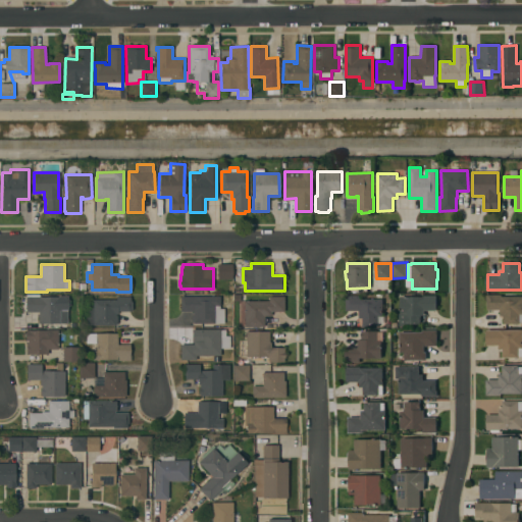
[(231,264),(231,278),(217,278),(217,264),(231,264)]
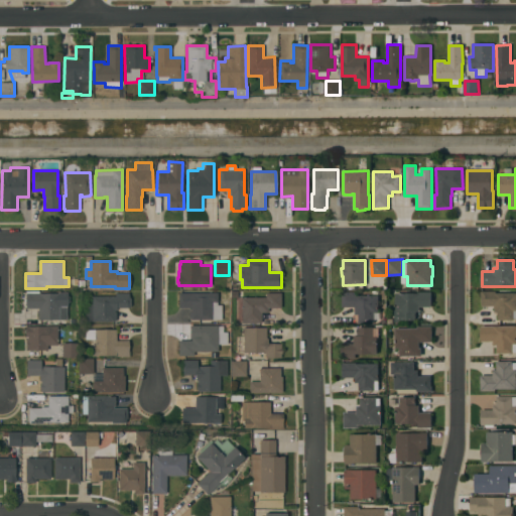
[(418,293),(418,291),(431,292),(431,306),(419,306),(419,312),(415,312),(415,319),(402,319),(402,323),(395,323),(395,310),(396,310),(396,293),(418,293)]
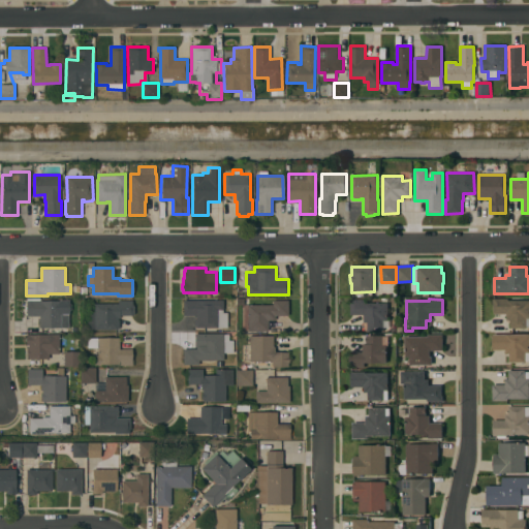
[(508,299),(508,301),(528,301),(528,327),(527,327),(527,329),(510,329),(510,320),(506,320),(506,314),(494,314),(494,304),(493,304),(493,299),(508,299)]
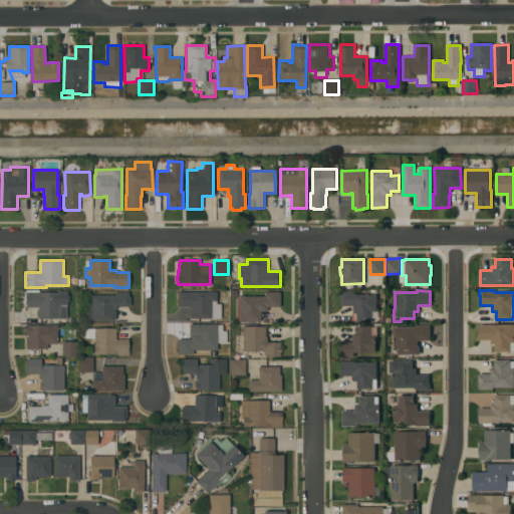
[(57,292),(57,291),(67,291),(67,305),(66,305),(66,318),(38,318),(38,306),(25,306),(25,292),(57,292)]
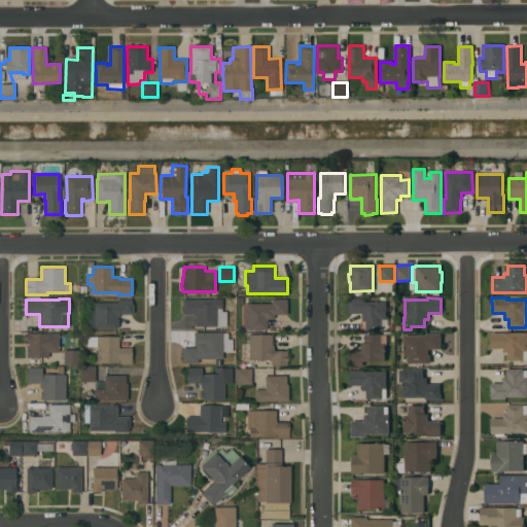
[(117,303),(117,299),(132,299),(132,302),(132,304),(134,304),(134,312),(132,312),(132,314),(118,314),(118,326),(117,326),(117,327),(88,328),(88,303),(117,303)]
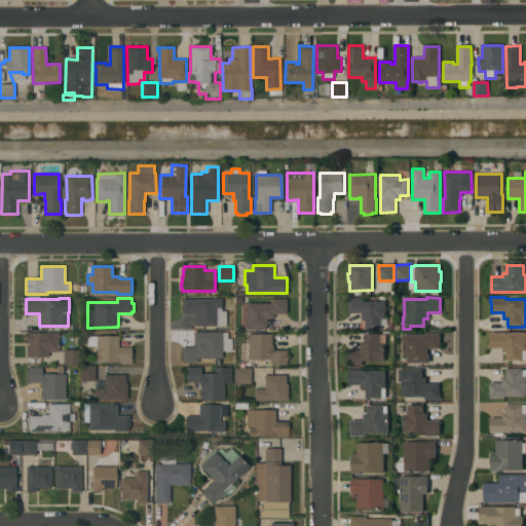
[(222,298),(222,310),(226,310),(226,326),(195,326),(195,324),(193,324),(193,316),(195,316),(195,313),(182,313),(182,298),(222,298)]
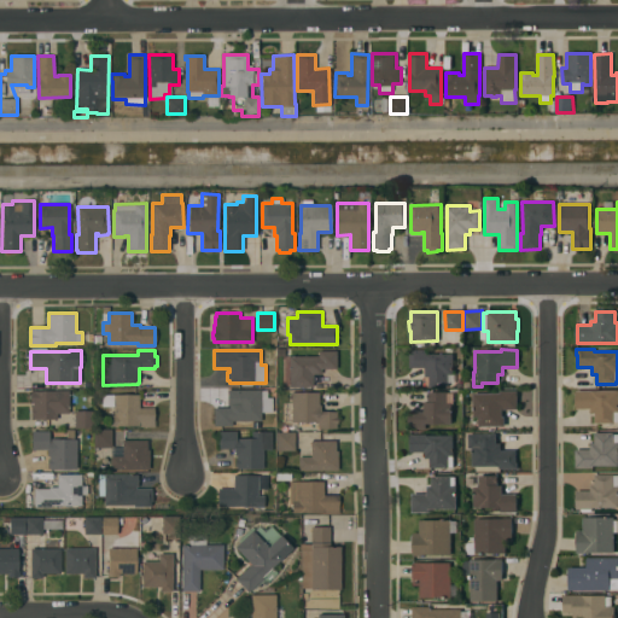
[(319,355),(319,350),(337,350),(337,368),(321,368),(321,374),(313,374),(313,386),(290,386),(289,356),(319,355)]
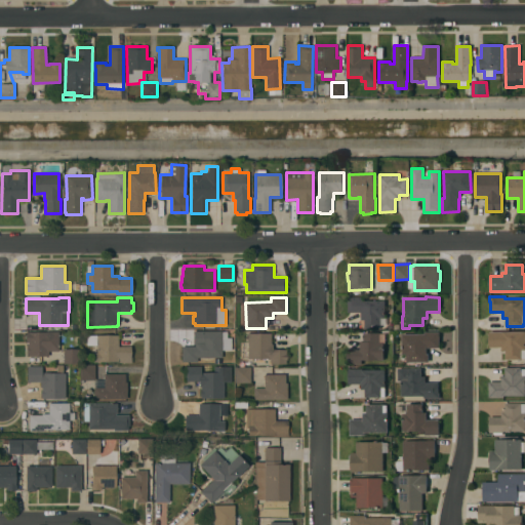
[(363,297),(363,300),(385,301),(385,319),(380,319),(380,328),(365,328),(365,320),(361,320),(361,313),(348,313),(348,303),(347,303),(347,297),(363,297)]
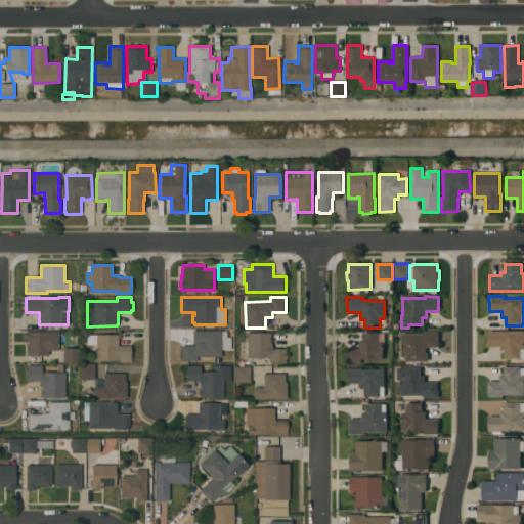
[(58,331),(58,350),(48,350),(48,355),(27,355),(27,345),(27,332),(58,331)]
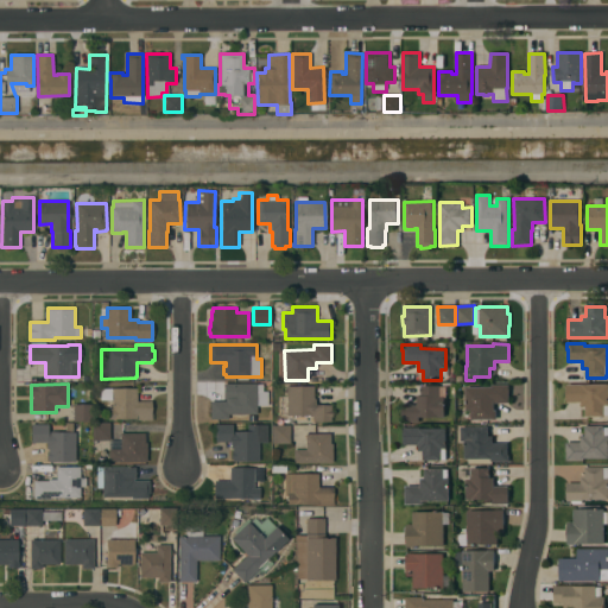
[(263,384),(263,391),(268,391),(268,405),(257,405),(257,415),(228,413),(228,419),(210,419),(210,401),(226,401),(226,399),(223,399),(223,384),(263,384)]
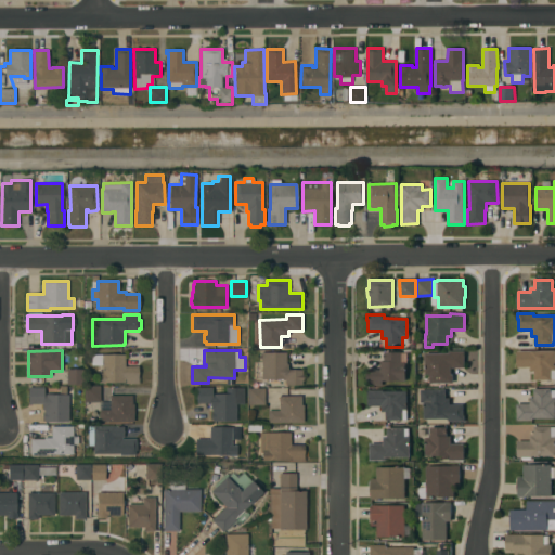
[(448,353),(448,351),(465,351),(465,368),(451,368),(451,375),(453,375),(453,383),(430,384),(430,374),(425,374),(425,353),(448,353)]
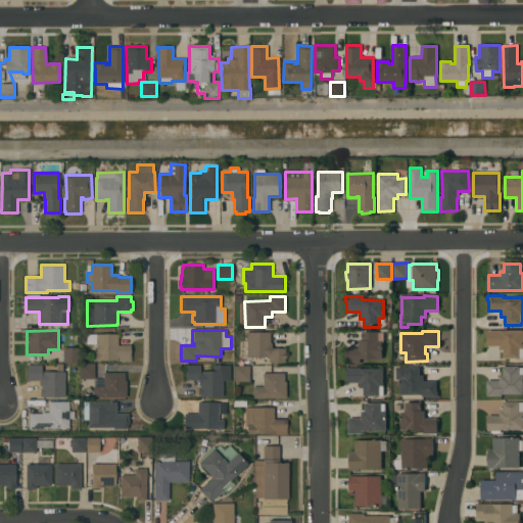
[(522,331),(522,357),(520,357),(520,359),(504,359),(504,350),(501,350),(501,346),(487,346),(487,331),(522,331)]
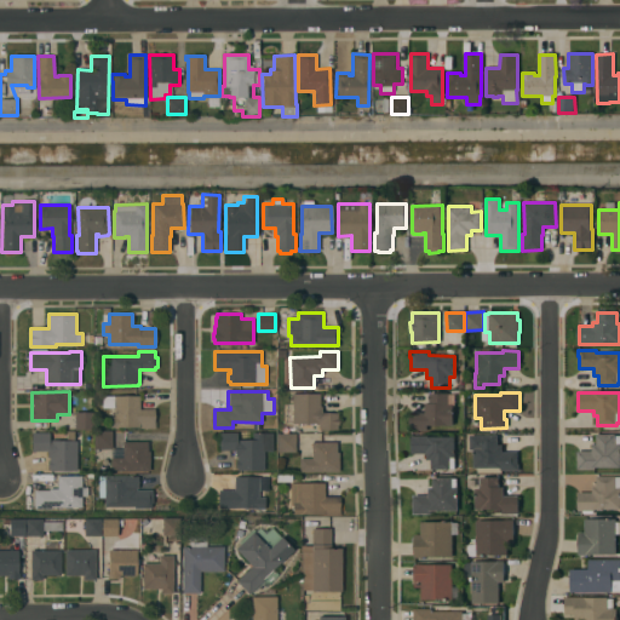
[(320,394),(320,406),(322,406),(322,413),(338,413),(338,430),(320,430),(320,423),(292,424),(292,422),(285,422),(285,403),(292,403),(292,394),(320,394)]
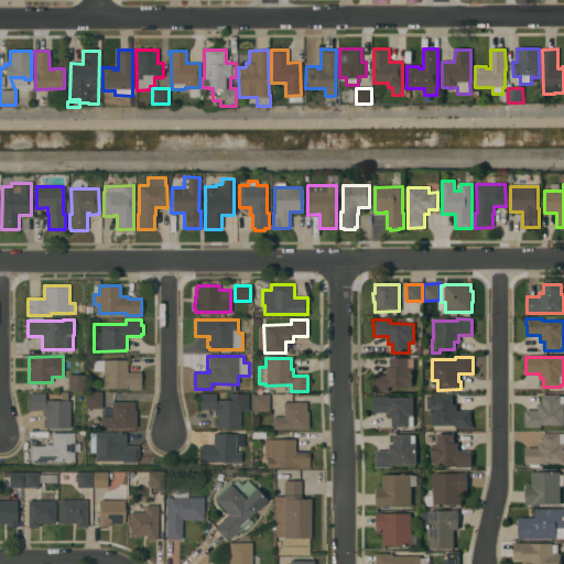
[(387,376),(387,367),(391,367),(391,358),(408,358),(408,368),(412,368),(412,387),(388,387),(389,391),(373,391),(373,376),(387,376)]
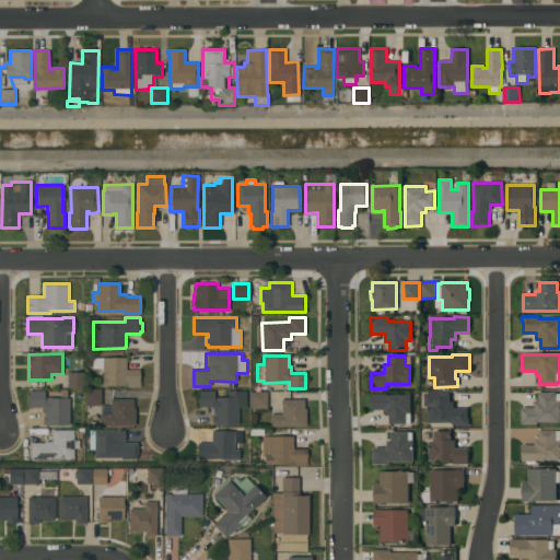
[(126,357),(126,370),(140,370),(140,380),(141,380),(141,387),(125,387),(125,386),(98,386),(98,375),(104,375),(104,368),(93,368),(93,358),(126,357)]
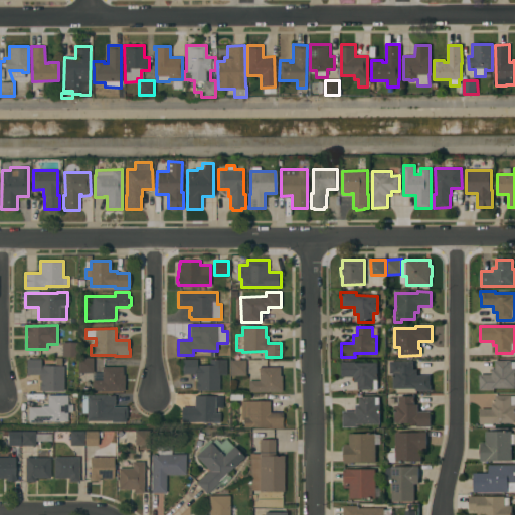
[(76,342),(77,356),(62,356),(62,342),(76,342)]
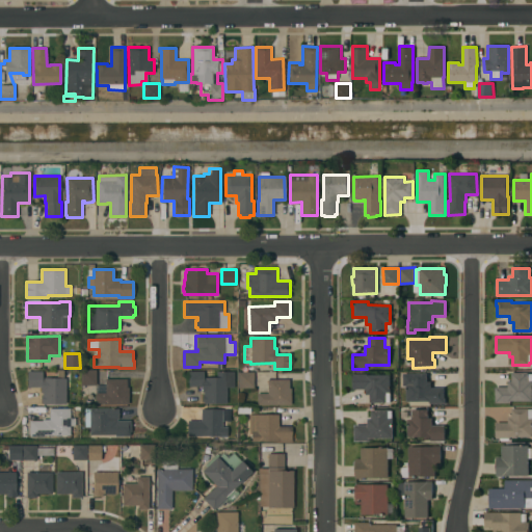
[(97,384),(81,384),(81,369),(97,369),(97,384)]
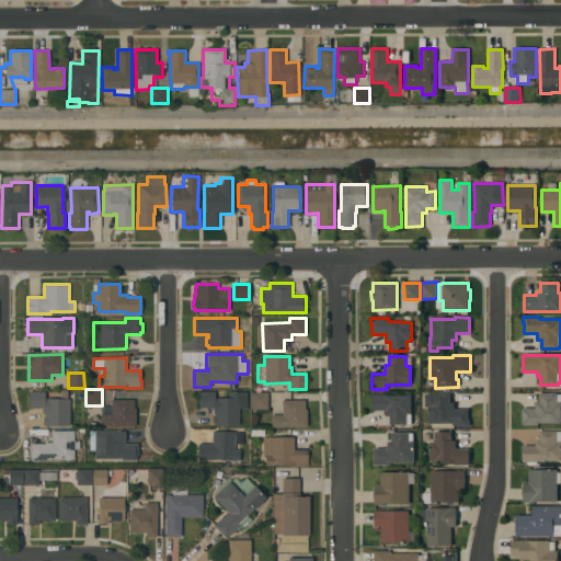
[(70,425),(45,426),(45,414),(43,414),(43,408),(32,408),(32,409),(30,409),(29,390),(32,390),(32,391),(45,391),(45,399),(60,399),(60,390),(67,390),(67,399),(70,399),(70,425)]
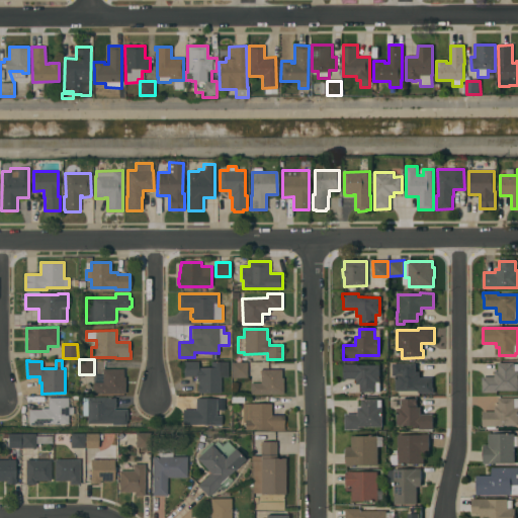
[(123,376),(125,376),(125,393),(93,393),(92,381),(103,381),(103,368),(104,368),(104,360),(123,360),(123,376)]
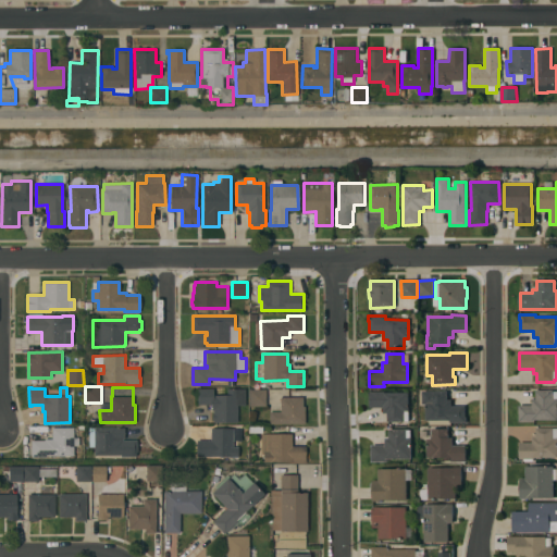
[(245,388),(245,405),(237,405),(238,422),(213,422),(213,410),(211,410),(211,405),(198,405),(197,388),(213,388),(213,395),(226,395),(226,388),(245,388)]
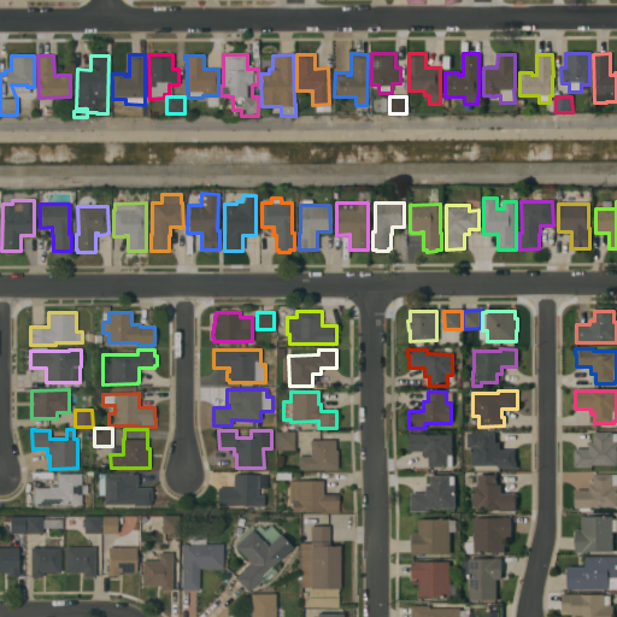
[(294,432),(294,450),(276,450),(276,432),(294,432)]
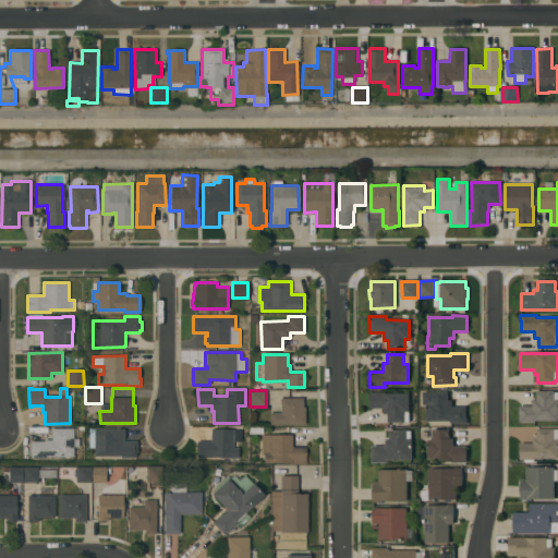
[(448,391),(448,401),(452,400),(452,407),(465,407),(466,417),(468,417),(468,423),(451,423),(451,421),(427,422),(427,404),(423,404),(423,392),(448,391)]
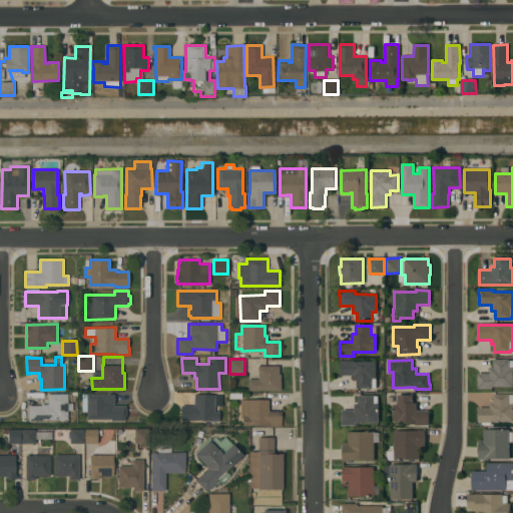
[(510,360),(510,361),(512,361),(512,387),(493,387),(493,389),(478,389),(478,374),(491,374),(491,368),(494,368),(494,360),(510,360)]
